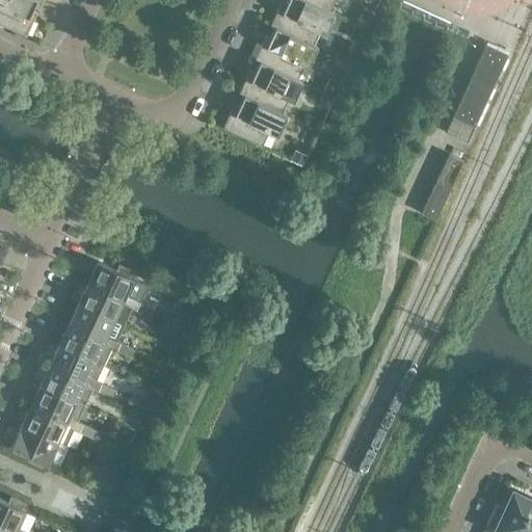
[(38,0),(42,1),(42,0),(0,0),(0,23),(25,35),(33,18),(29,16),(35,0),(38,0)]
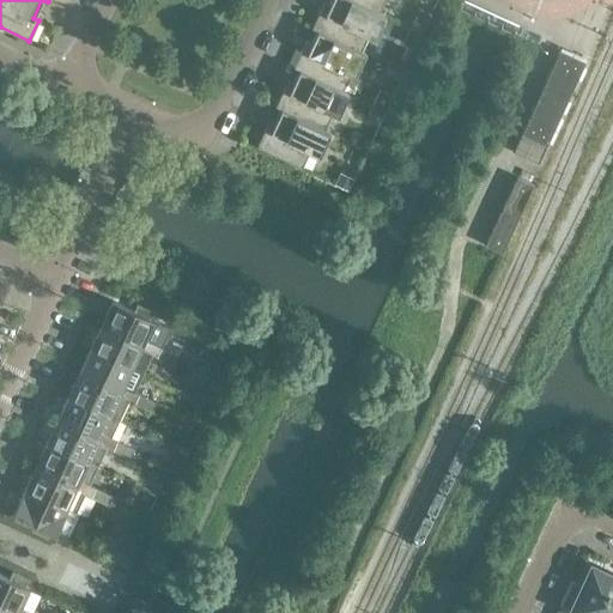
[(383,13),(378,12),(352,0),(329,0),(325,12),(320,10),(310,29),(316,31),(360,52),(360,50),(369,34),(374,36),(383,13)]
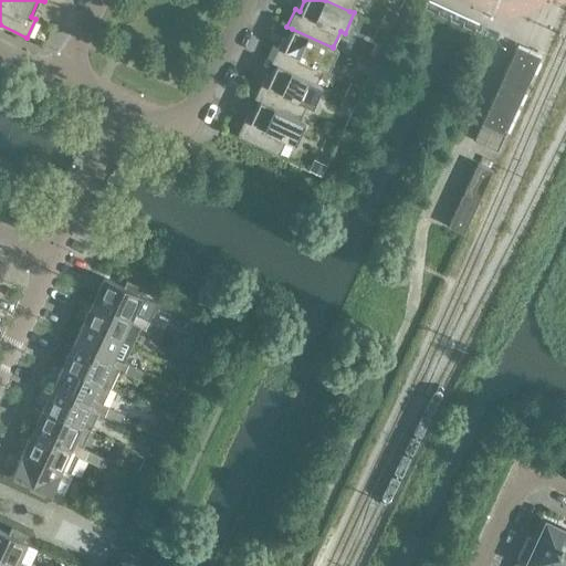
[(325,0),(349,11),(354,0),(325,0)]
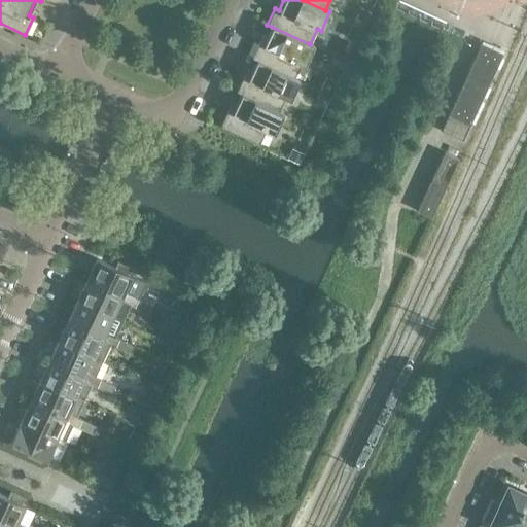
[(360,7),(353,23),(362,27),(370,12),(360,7)]
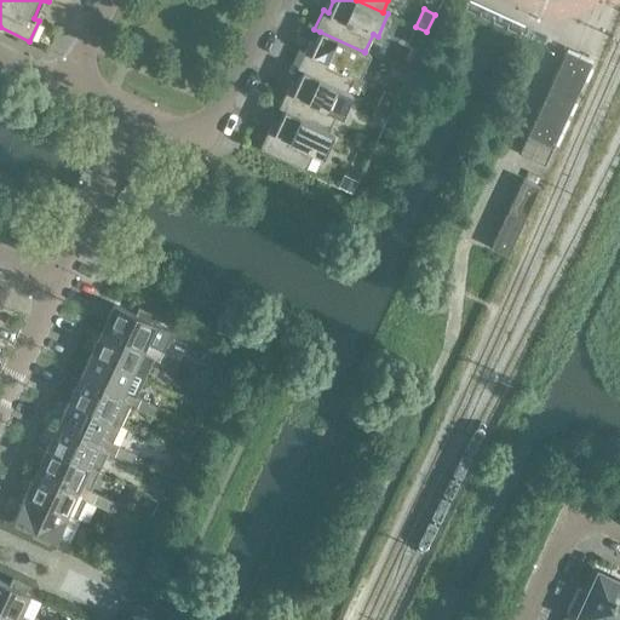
[(408,44),(419,49),(426,32),(415,27),(408,44)]
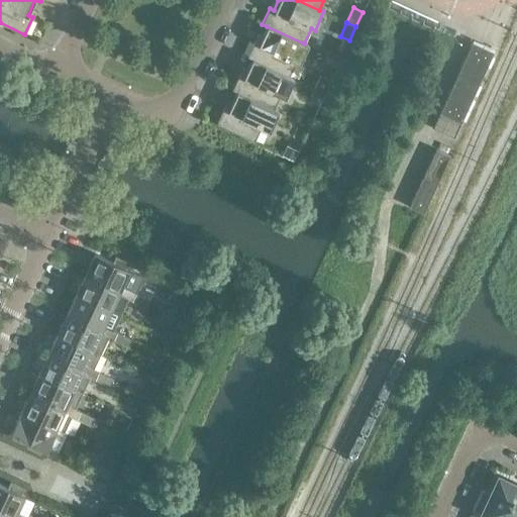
[(308,44),(304,42),(304,43),(267,26),(259,42),(254,40),(246,58),(251,60),(251,59),(289,76),(295,62),(299,64),(308,44)]
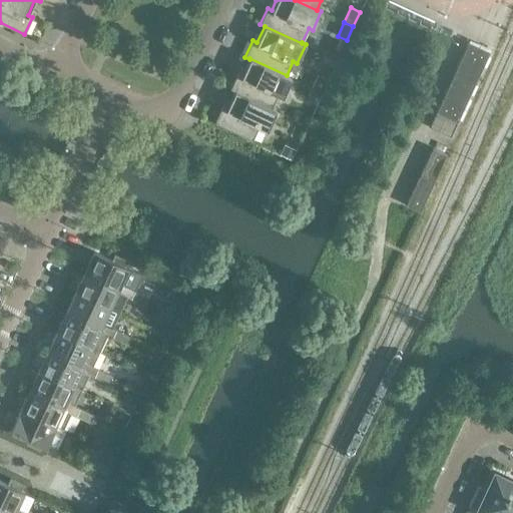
[(467,41),(435,112),(428,127),(449,137),(489,51),(467,41)]
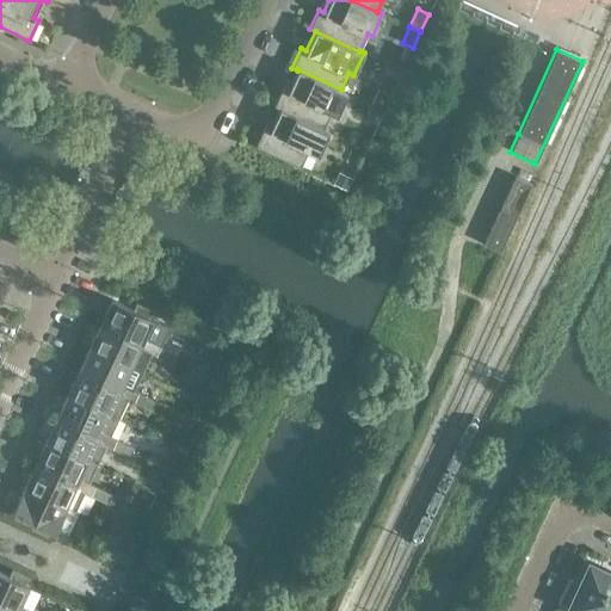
[(346,92),(341,90),(297,69),(297,71),(288,90),(283,87),(273,106),(278,109),(279,109),(322,129),(323,129),(331,112),(335,113),(346,92)]
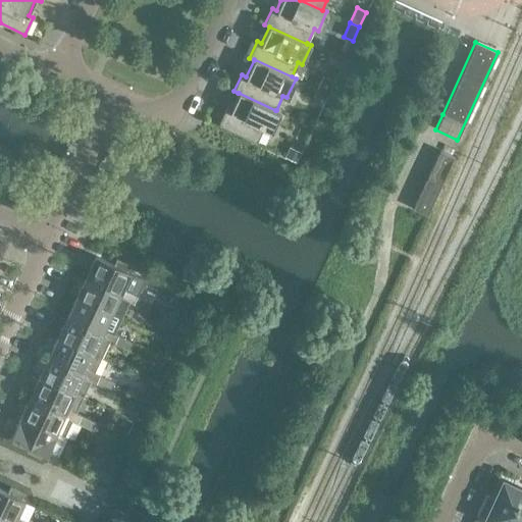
[(322,76),(316,89),(328,94),(333,82),(322,76)]
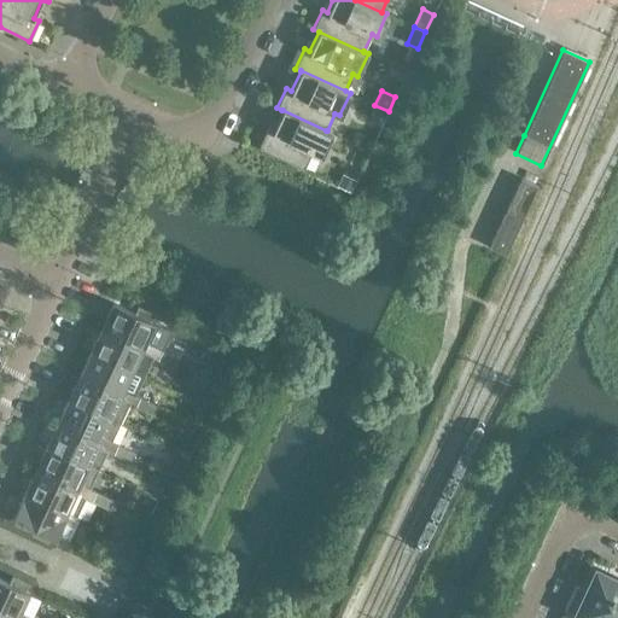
[(332,132),(327,130),(326,130),(283,110),(281,110),(273,129),(268,127),(258,147),(303,169),(312,151),(321,155),(332,132)]
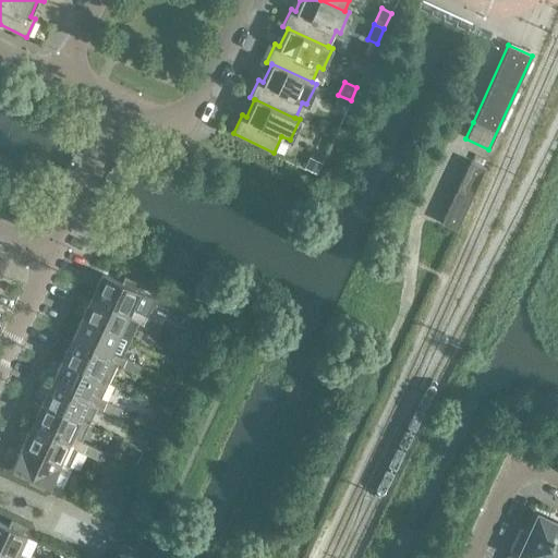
[(308,157),(303,169),(316,174),(322,162),(308,157)]
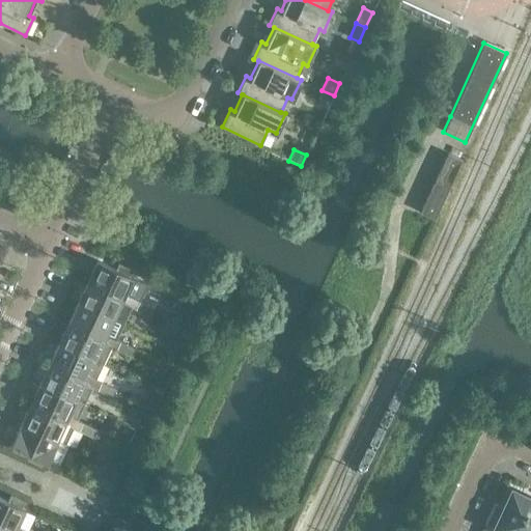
[(434,219),(462,159),(447,152),(420,212),(434,219)]
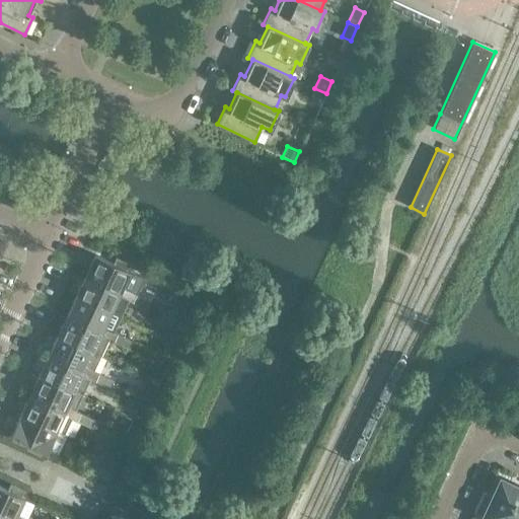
[(94,254),(85,275),(120,291),(122,287),(129,271),(127,269),(129,264),(116,256),(113,263),(94,254)]
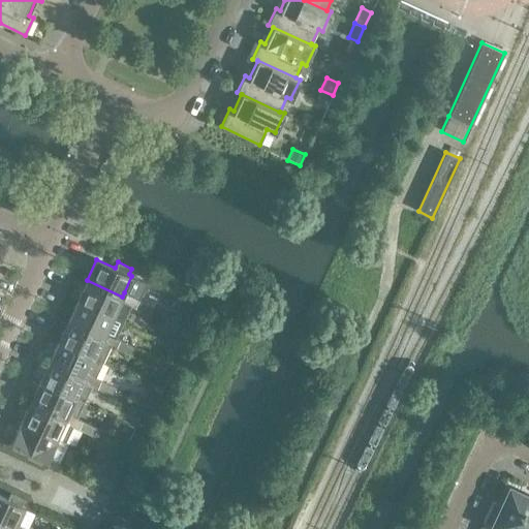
[(138,300),(124,292),(122,297),(87,280),(78,301),(121,321),(129,305),(134,308),(138,300)]
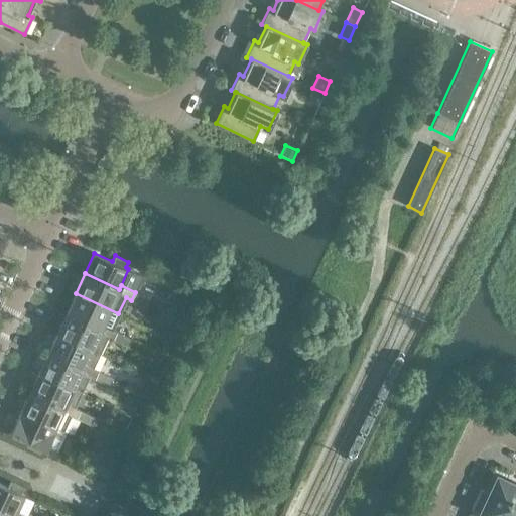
[(149,298),(135,292),(131,300),(146,306),(149,298)]
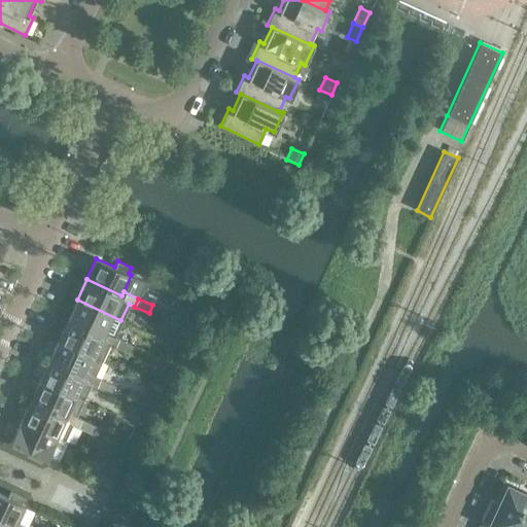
[(113,336),(120,320),(77,300),(67,319),(103,336),(101,340),(109,344),(115,347),(119,339),(113,336)]
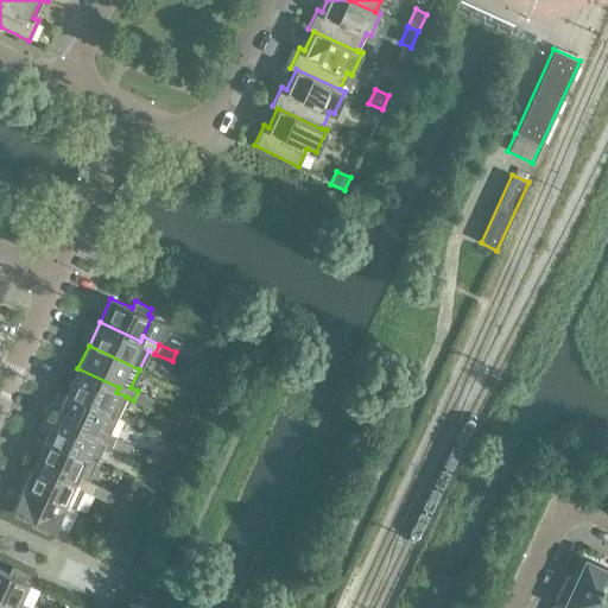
[(119,387),(77,368),(67,392),(118,416),(126,397),(116,392),(119,387)]
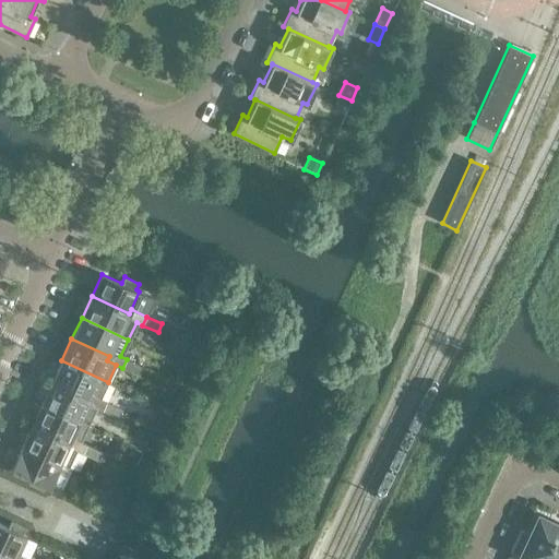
[(142,366),(127,359),(122,368),(138,375),(142,366)]
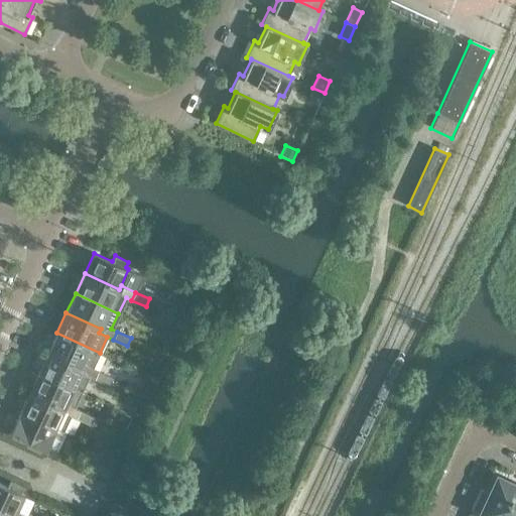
[(100,353),(56,333),(47,352),(82,368),(84,364),(93,368),(100,353)]
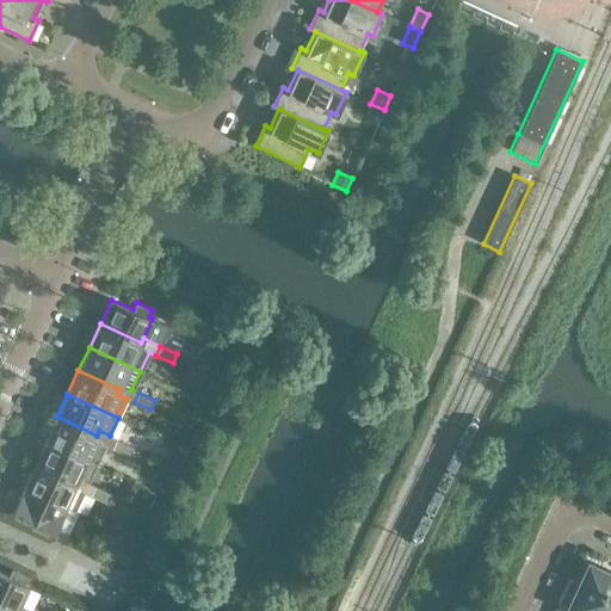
[(116,439),(110,436),(99,431),(97,436),(56,417),(45,440),(97,464),(105,445),(112,449),(116,439)]
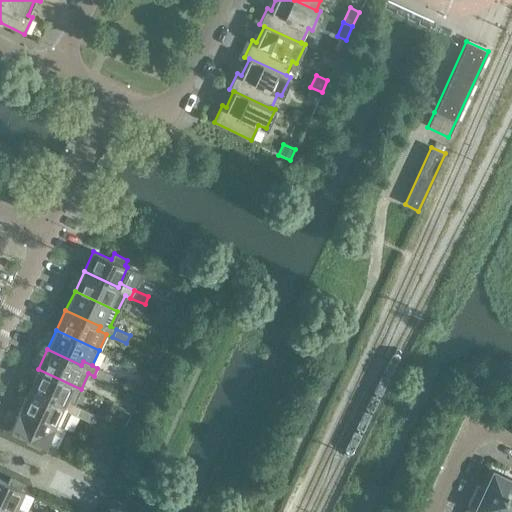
[(112,374),(97,368),(94,376),(108,382),(112,374)]
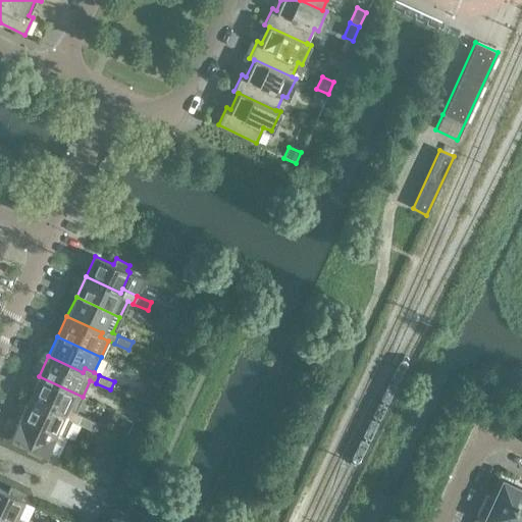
[(83,397),(39,376),(30,397),(64,412),(62,416),(71,421),(76,423),(81,415),(75,413),(83,397)]
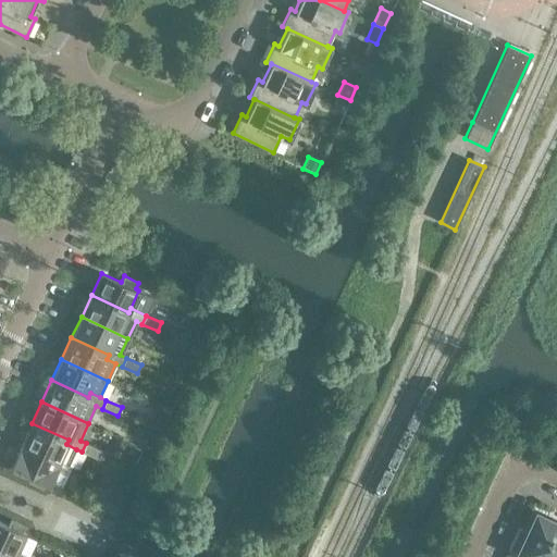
[(69,440),(32,423),(22,444),(59,461),(69,466),(76,449),(66,444),(69,440)]
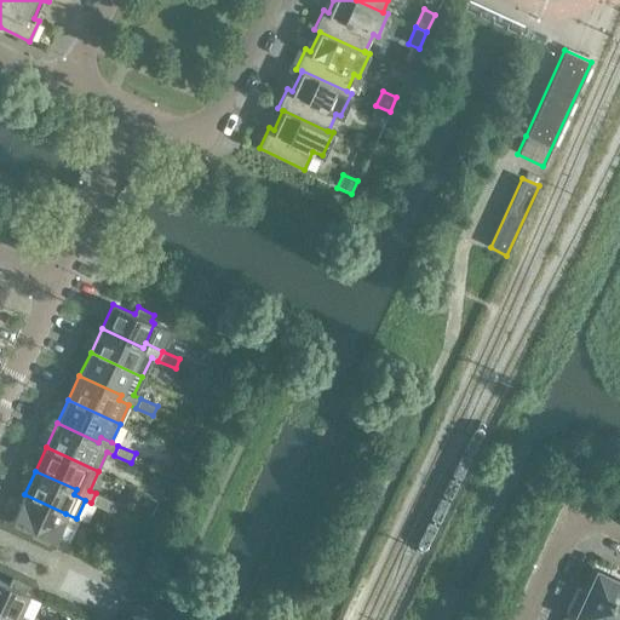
[(113,501),(96,493),(91,503),(109,511),(113,501)]
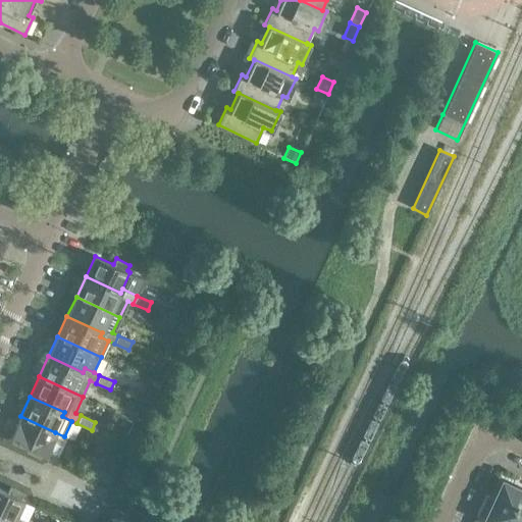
[(46,454),(55,432),(20,416),(10,437),(29,446),(27,452),(40,458),(43,452),(46,454)]
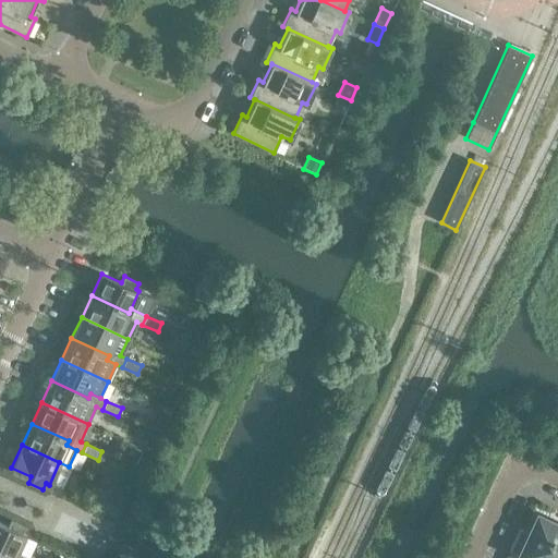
[(114,516),(118,507),(100,498),(96,507),(114,516)]
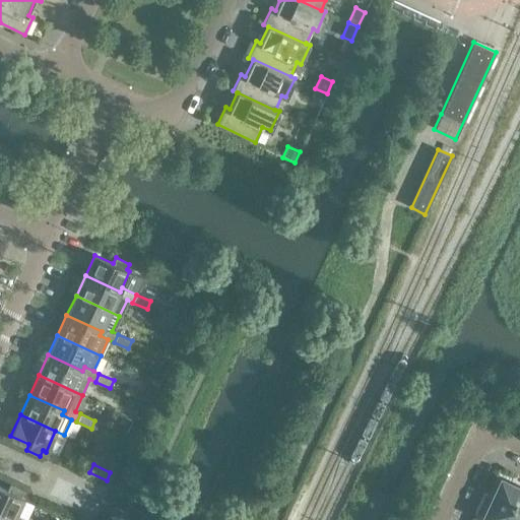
[(510,519),(519,499),(519,490),(502,481),(495,497),(484,492),(474,513),(490,519),(510,519)]
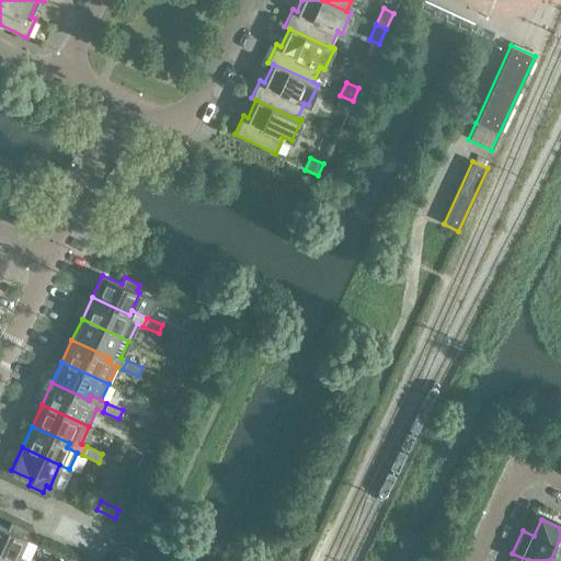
[(0,552),(15,560),(18,556),(25,537),(23,536),(25,529),(11,523),(8,529),(0,525),(0,552)]
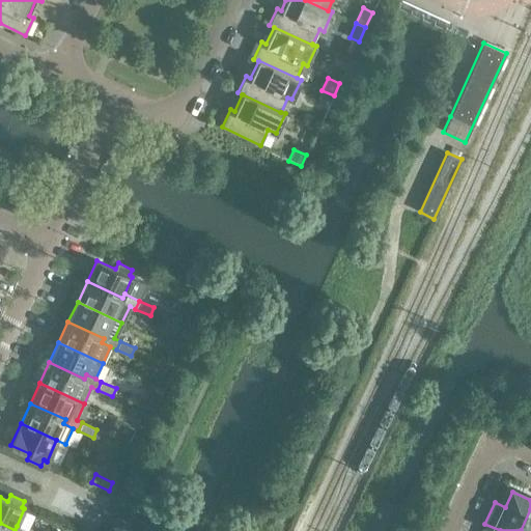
[(530,530),(530,509),(521,530),(530,530)]
